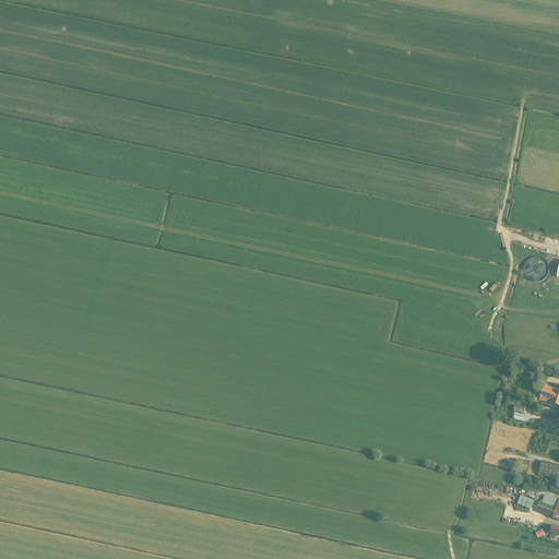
[(548,273),(549,270),(548,266),(547,264),(545,261),(543,259),(539,258),(536,258),(534,258),(531,259),(527,261),(526,264),(525,266),(524,270),(525,273),(526,276),(527,278),(531,281),(534,282),(536,283),(539,282),(543,281),(545,278),(547,276),(548,273)]
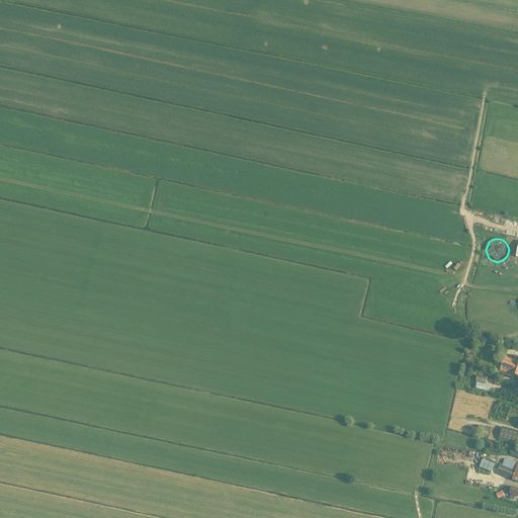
[(517,376),(517,362),(505,358),(501,371),(517,376)]
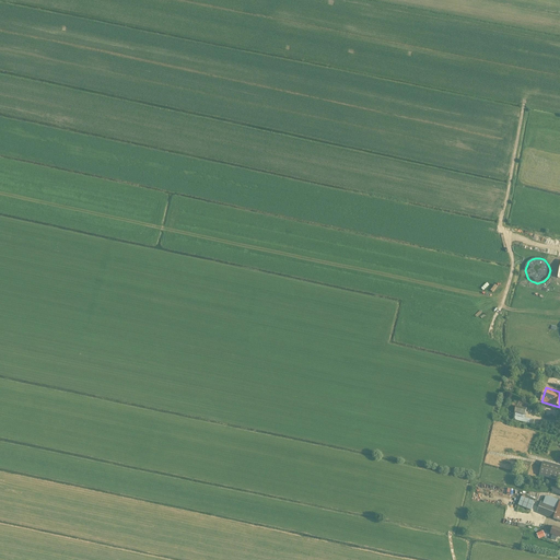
[(516,407),(513,421),(527,424),(533,426),(533,421),(528,420),(525,419),(527,409),(516,407)]
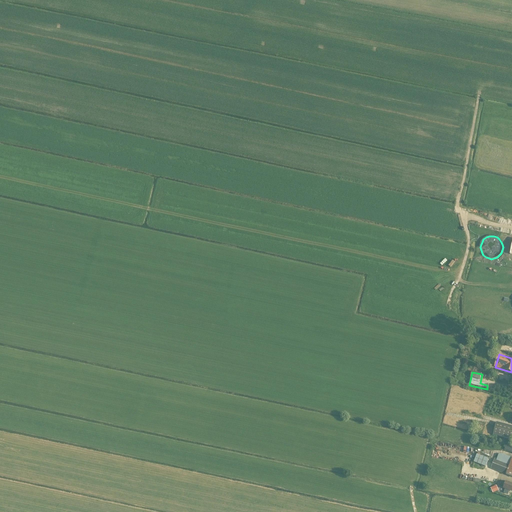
[(511,439),(511,426),(496,423),(493,435),(511,439)]
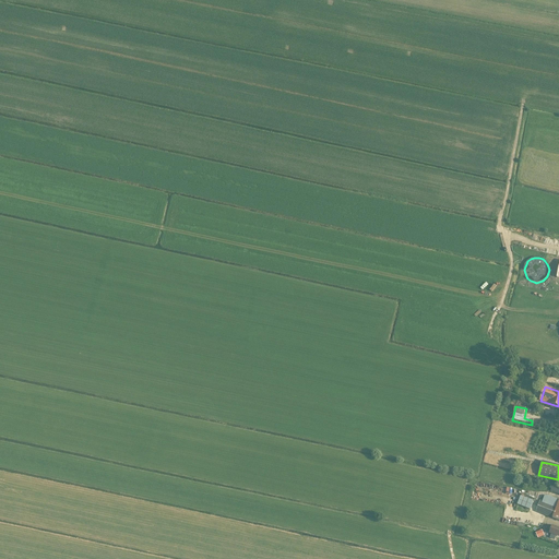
[(521,497),(518,506),(531,510),(533,501),(521,497)]
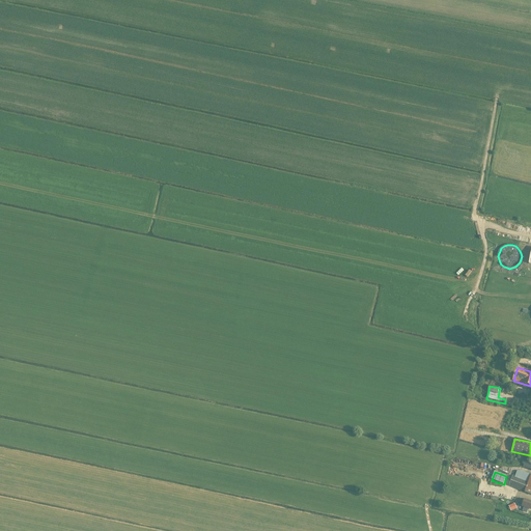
[(525,492),(529,481),(513,476),(509,486),(525,492)]
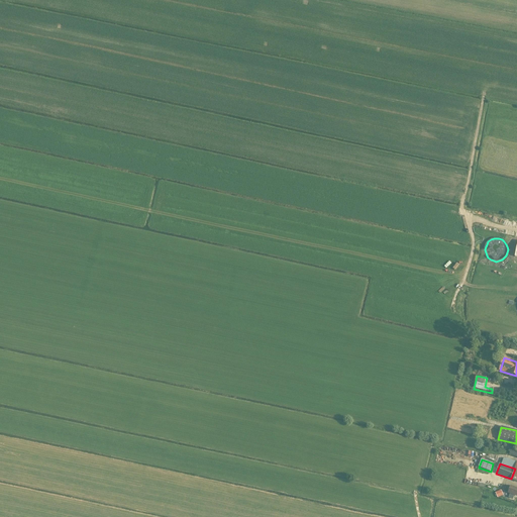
[(516,496),(516,488),(513,487),(513,488),(509,486),(507,491),(511,493),(510,494),(516,496)]
